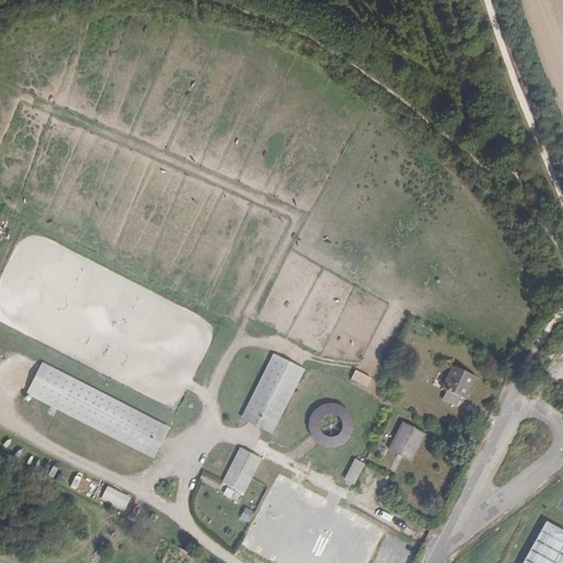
[(263,431),(273,435),(306,371),(302,370),(274,354),(241,419),(247,423),(263,431)]
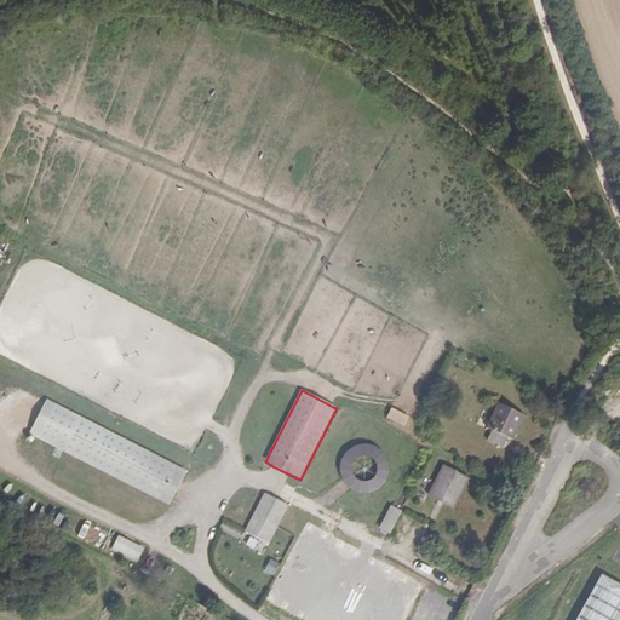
[(28,435),(168,506),(182,482),(187,471),(46,400),(28,435)]
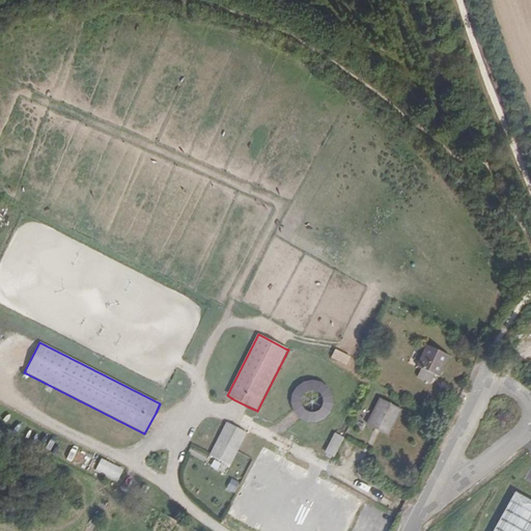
[(334,348),(330,358),(345,365),(350,357),(334,348)]
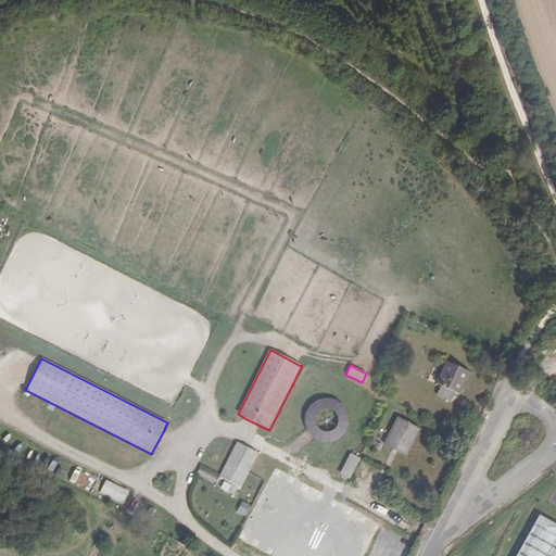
[(438,397),(452,400),(453,392),(463,394),(467,369),(444,365),(438,397)]
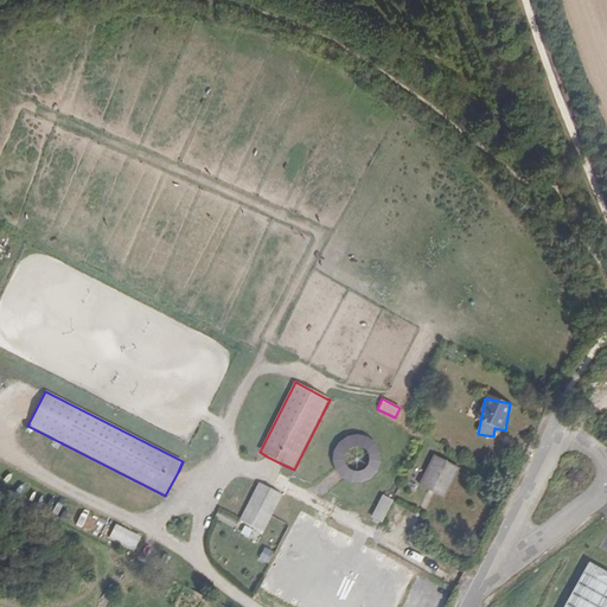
[(333,461),(336,471),(336,472),(343,479),(346,481),(351,484),(362,484),(371,480),(378,473),(381,464),(381,453),(376,445),(368,438),(358,435),(347,438),(340,442),(334,452),(333,461)]
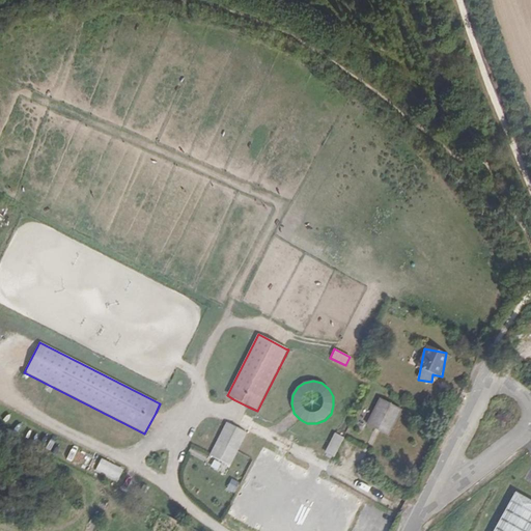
[(380,398),(366,425),(389,437),(402,411),(380,398)]
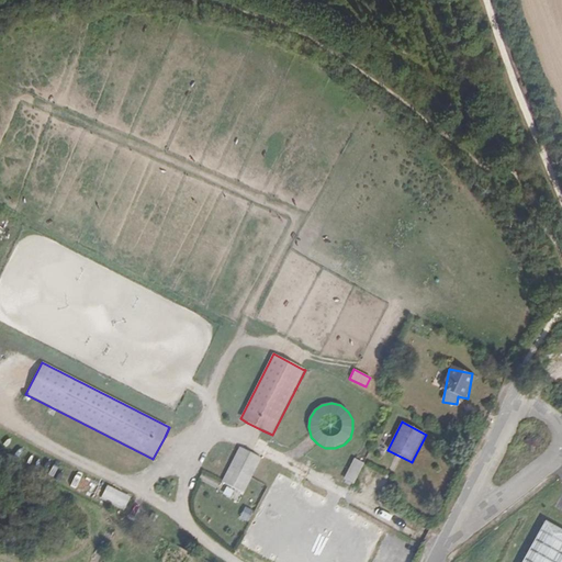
[(222,483),(244,494),(261,459),(239,447),(222,483)]
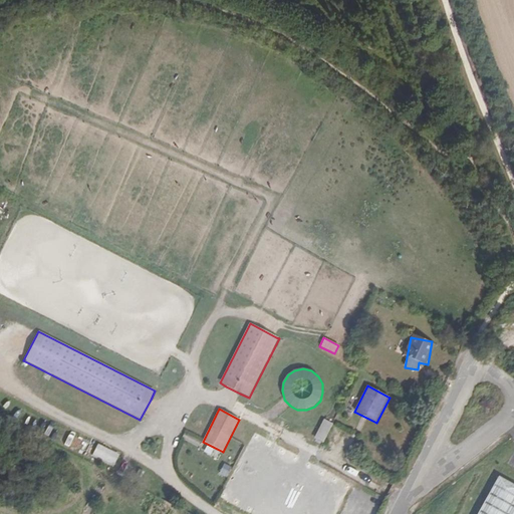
[(314,439),(323,444),(333,425),(324,420),(314,439)]
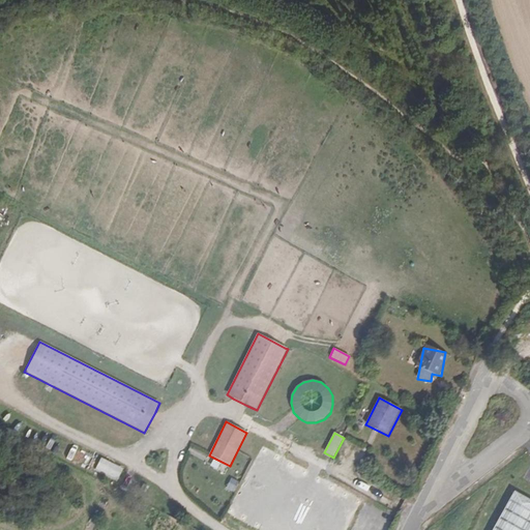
[(93,470),(117,481),(123,468),(99,457),(93,470)]
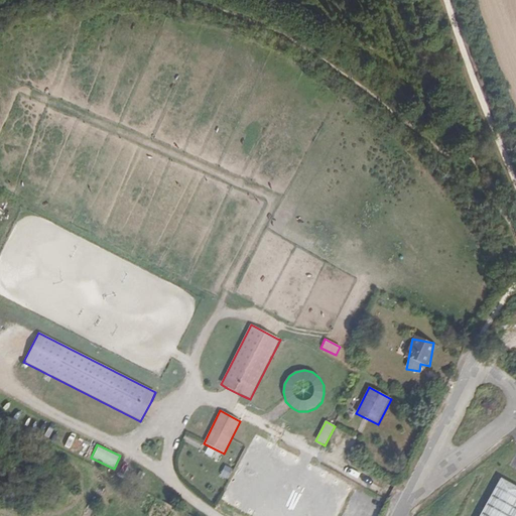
[(224,465),(219,475),(227,479),(232,469),(224,465)]
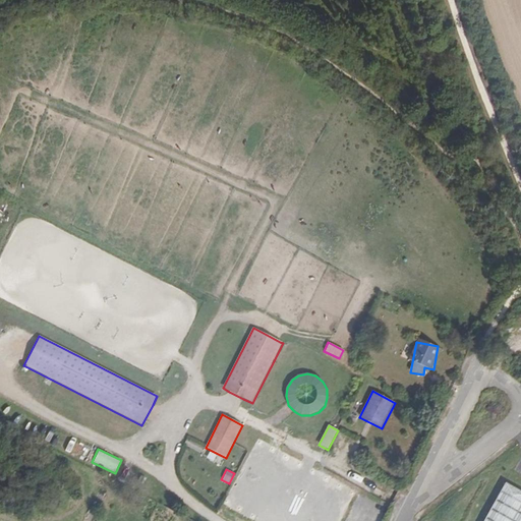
[(520,520),(520,490),(506,483),(484,520),(520,520)]
